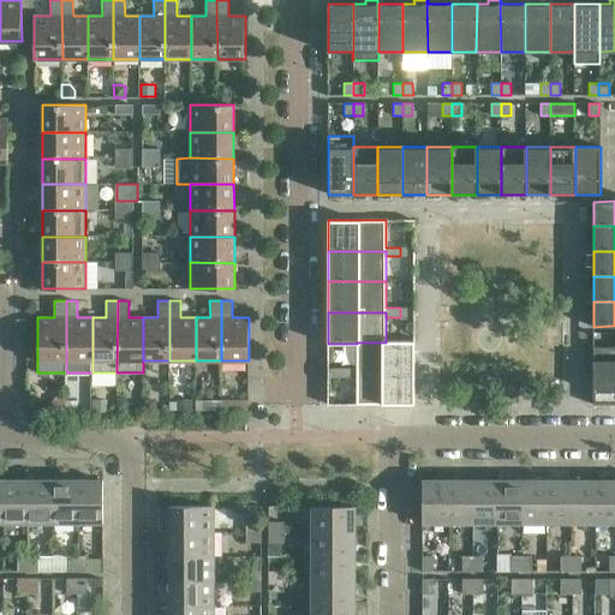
[(357,344),(357,368),(357,372),(415,372),(415,341),(386,341),(386,342),(357,342),(357,344)]
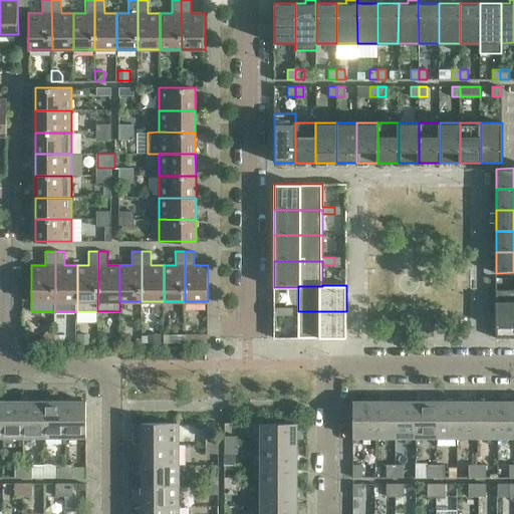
[(513,289),(495,290),(494,337),(513,337),(513,289)]
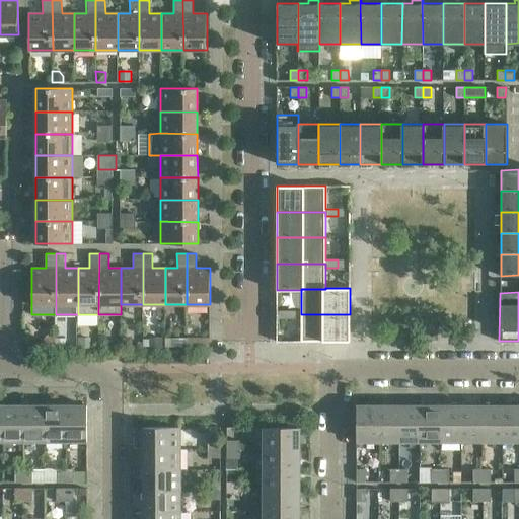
[(301,310),(289,310),(289,318),(301,318),(301,342),(350,342),(350,314),(301,314),(301,310)]
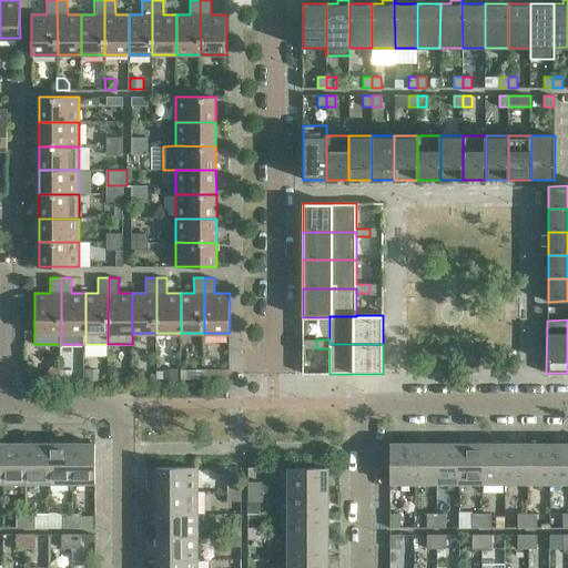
[(47,378),(59,378),(59,367),(52,367),(48,368),(47,373),(47,378)]
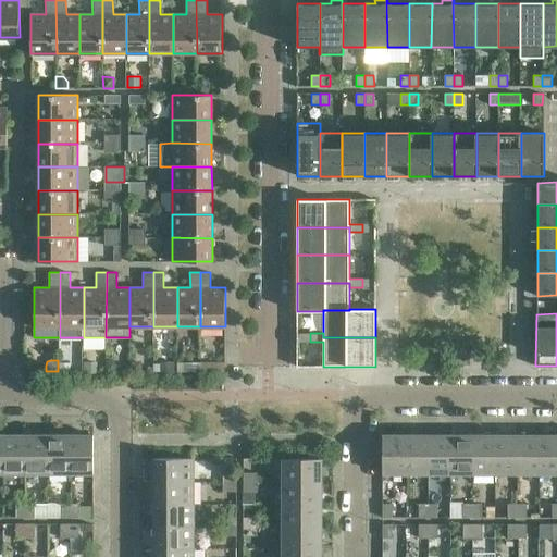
[(104,361),(106,371),(116,371),(116,366),(112,361),(104,361)]
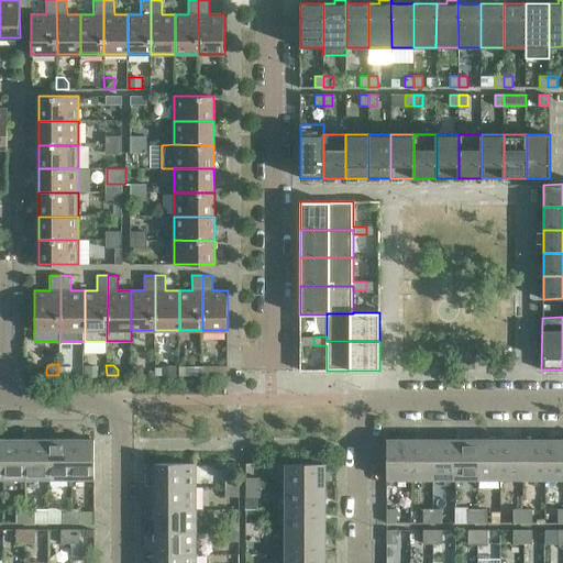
[(98,366),(84,366),(84,376),(98,376),(98,366)]
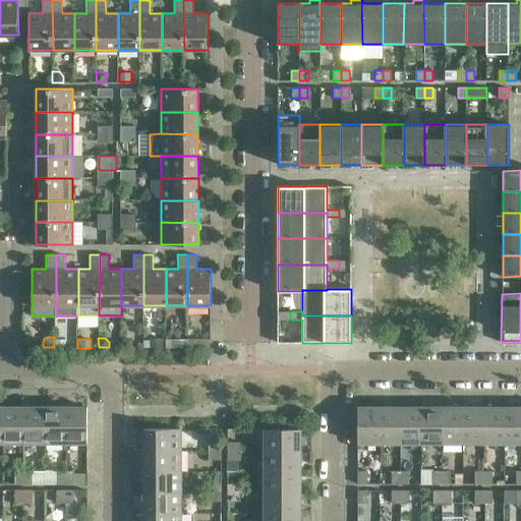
[(3,406),(3,443),(23,443),(23,406),(3,406)]
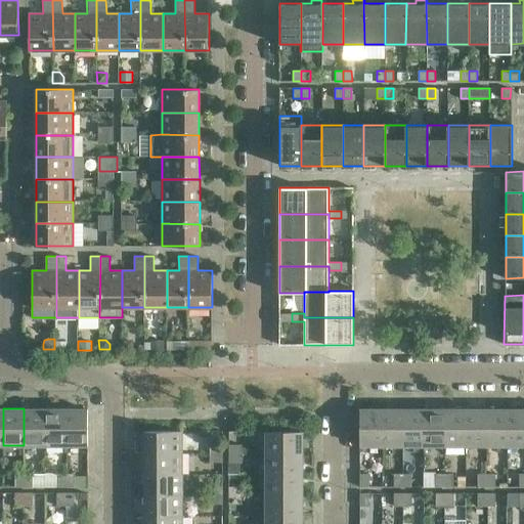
[(24,408),(24,445),(44,445),(44,408),(24,408)]
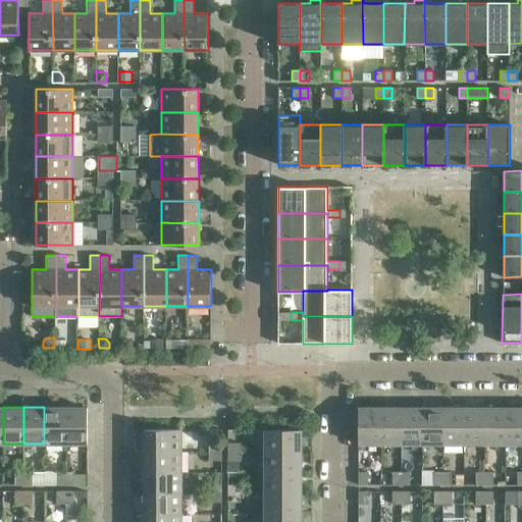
[(44,407),(44,444),(65,444),(65,407),(44,407)]
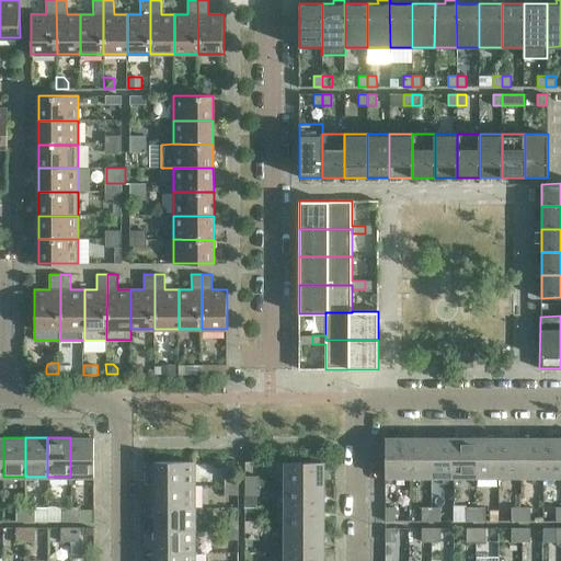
[(70,437),(70,477),(94,477),(94,437),(70,437)]
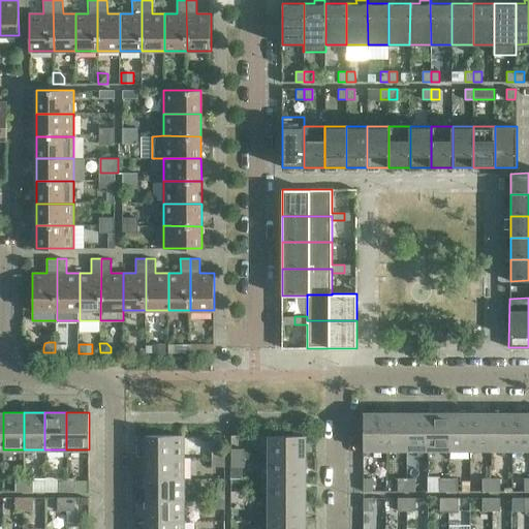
[(385,412),(364,412),(364,449),(385,449),(385,412)]
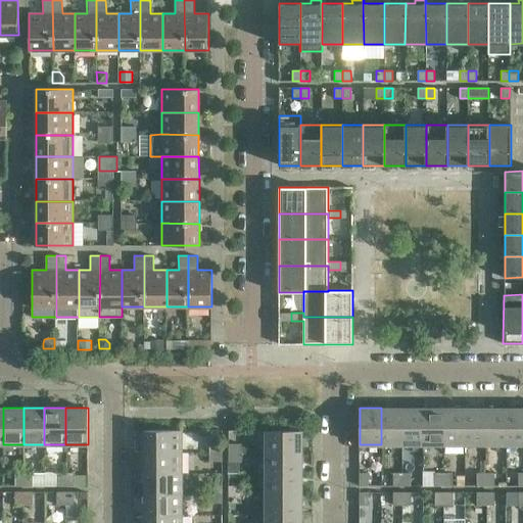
[(381,408),(381,444),(401,444),(401,408),(381,408)]
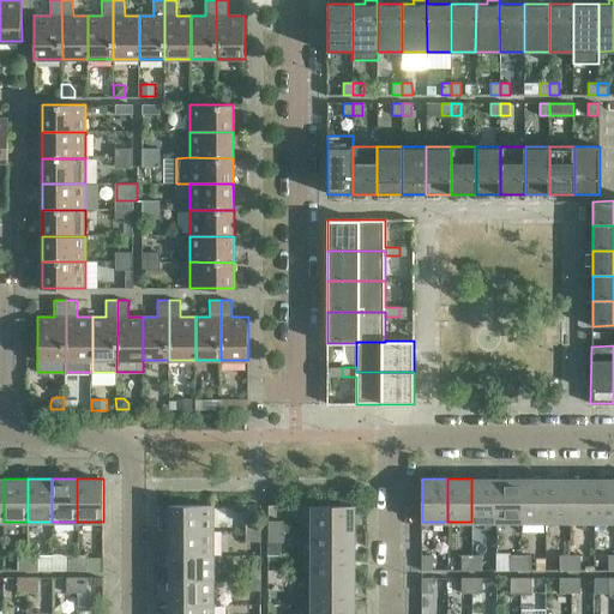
[(471,479),(471,522),(497,522),(497,479),(471,479)]
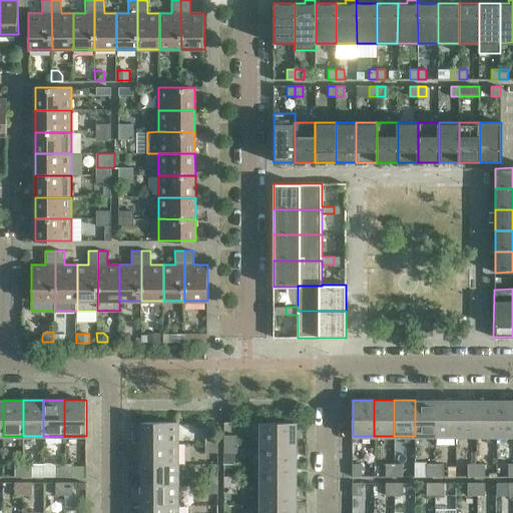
[(415,400),(415,436),(436,436),(436,400),(415,400)]
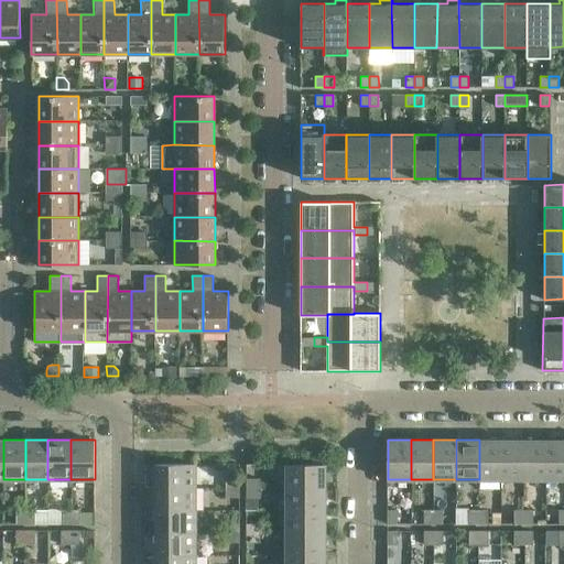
[(479,440),(479,479),(501,479),(501,440),(479,440)]
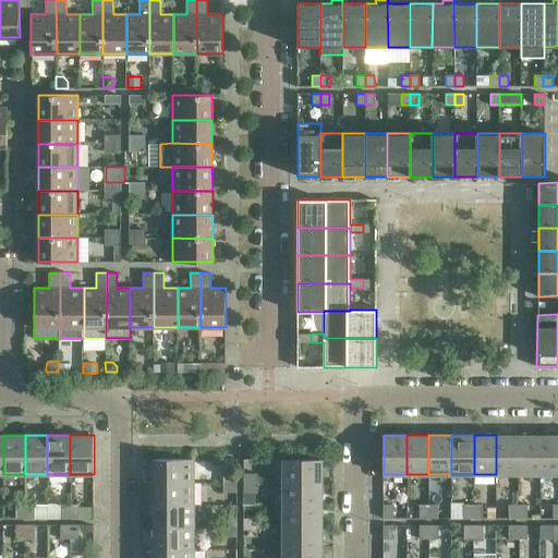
[(496,435),(496,474),(519,474),(519,435),(496,435)]
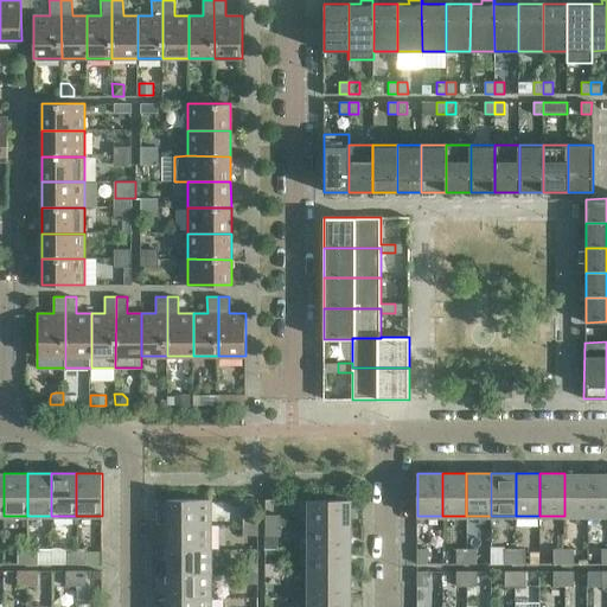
[(564,473),(564,516),(589,516),(589,473),(564,473)]
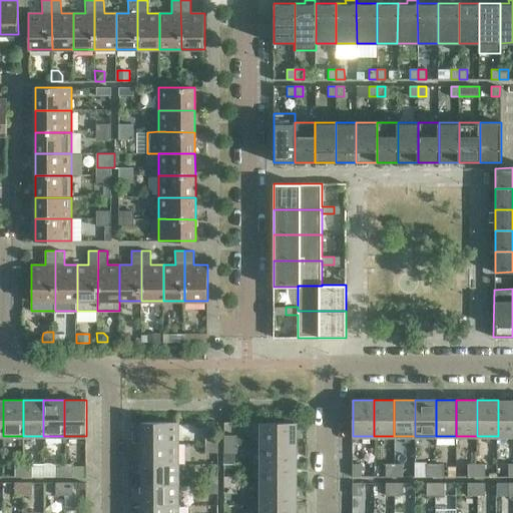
[(512,400),(498,400),(498,436),(512,436),(512,400)]
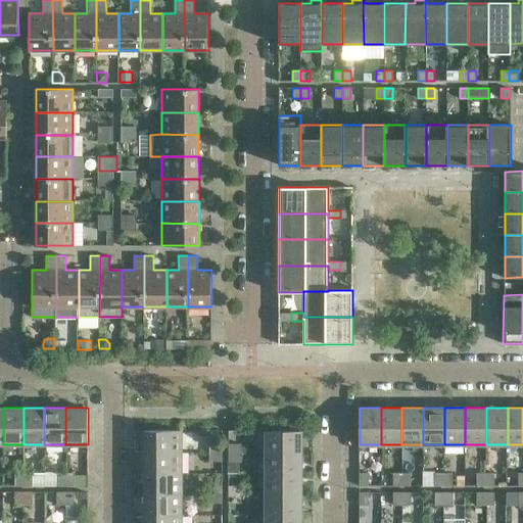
[(145,430),(145,452),(182,452),(182,430),(145,430)]
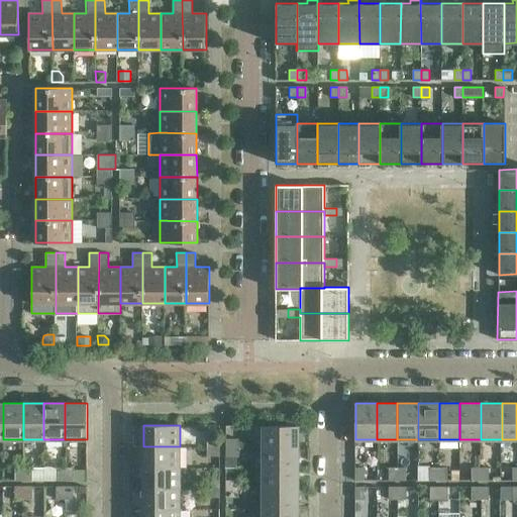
[(263,425),(263,446),(299,446),(299,425),(263,425)]
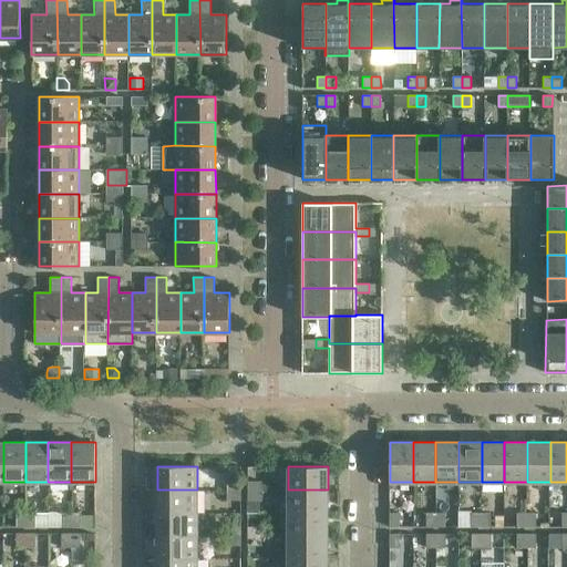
[(227,481),(227,490),(241,490),(241,481),(227,481)]
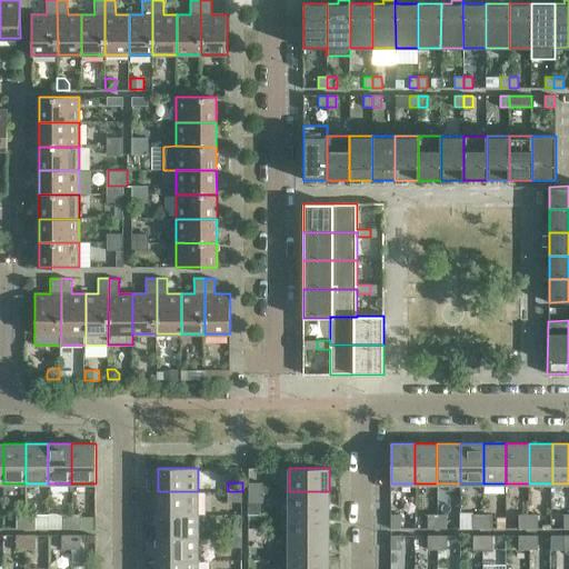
[(249,482),(249,491),(263,491),(263,482),(249,482)]
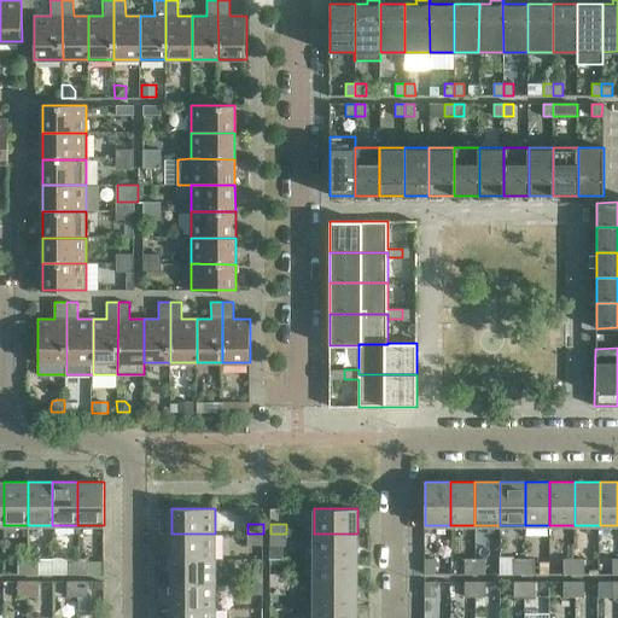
[(172,534),(172,558),(215,558),(215,534),(172,534)]
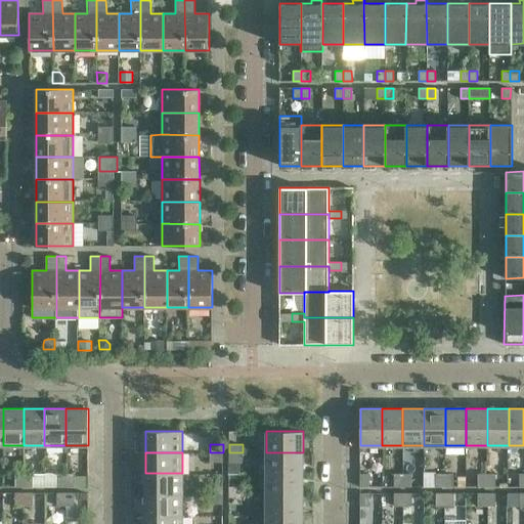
[(223,452),(210,452),(210,462),(223,462),(223,452)]
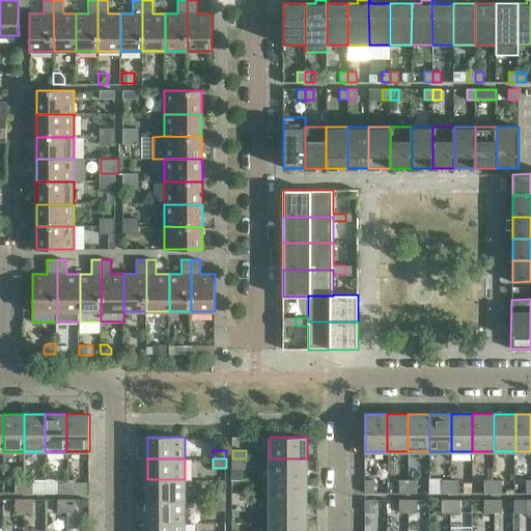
[(232,458),(232,468),(246,468),(246,458),(232,458)]
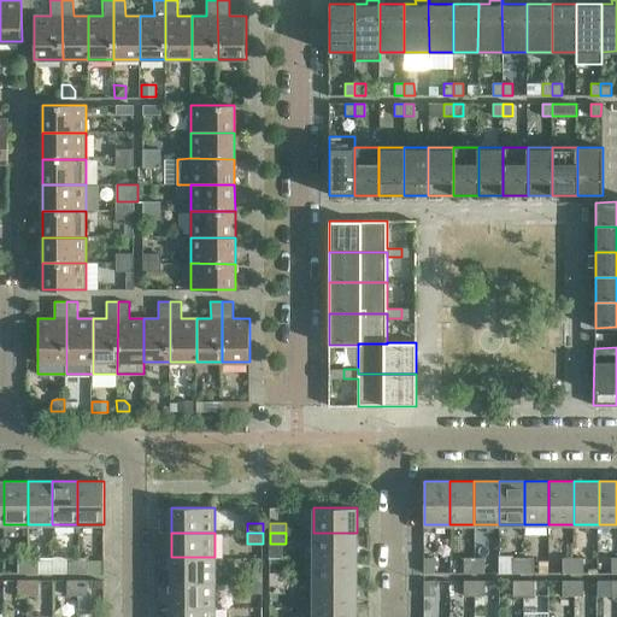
[(313,533),(313,557),(357,557),(357,533),(313,533)]
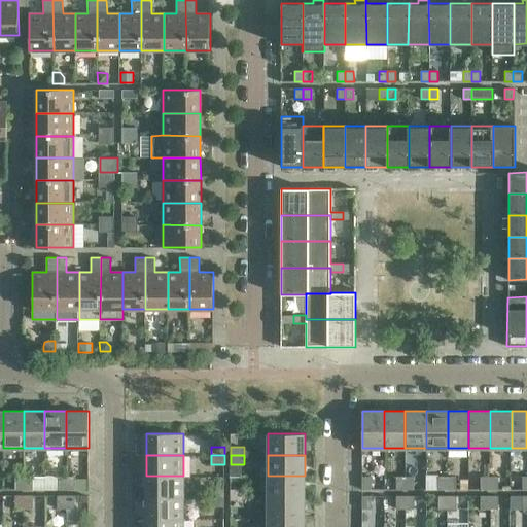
[(24,476),(15,476),(15,489),(24,489),(24,476)]
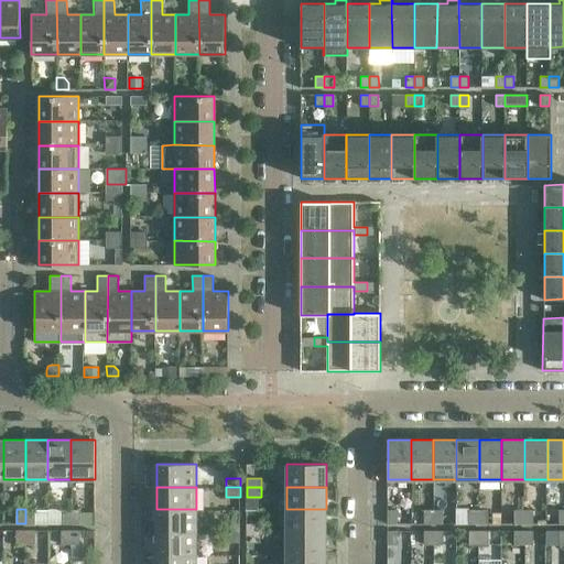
[(35,509),(25,509),(25,523),(35,523),(35,509)]
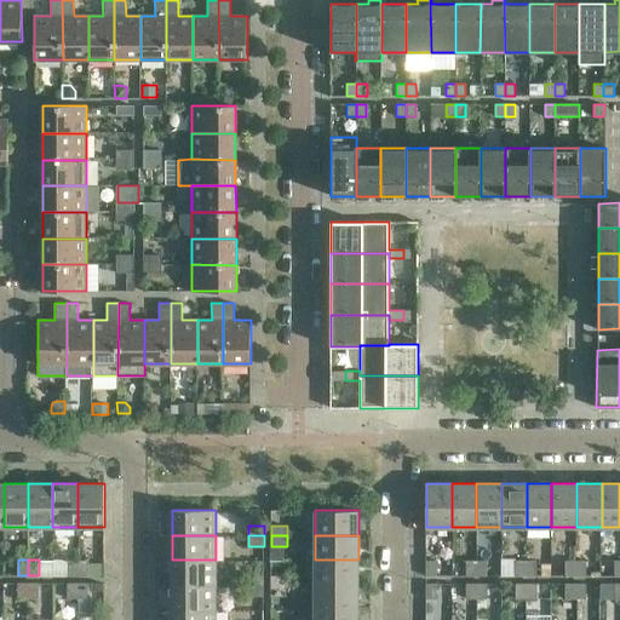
[(78,560),(68,560),(68,575),(78,575),(78,560)]
